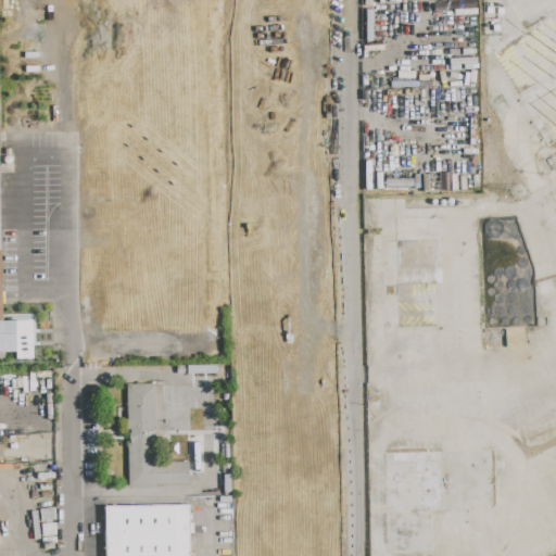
[(0,164),(14,164),(14,174),(0,174),(0,247),(1,320),(0,320),(0,164)]
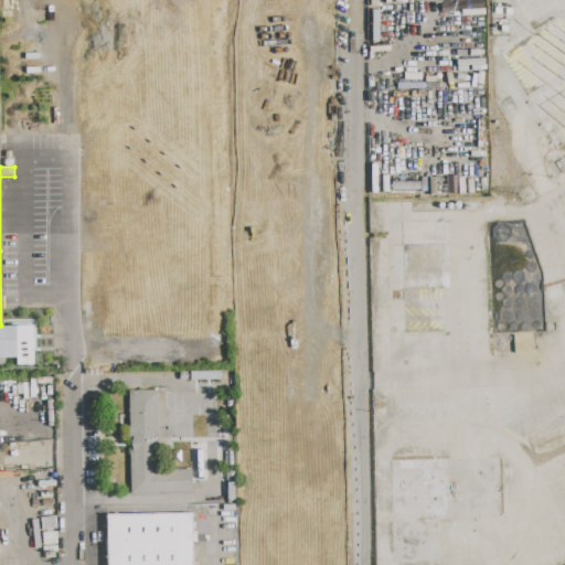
[(0,358),(16,358),(16,364),(32,364),(31,326),(1,327),(0,275),(0,358)]
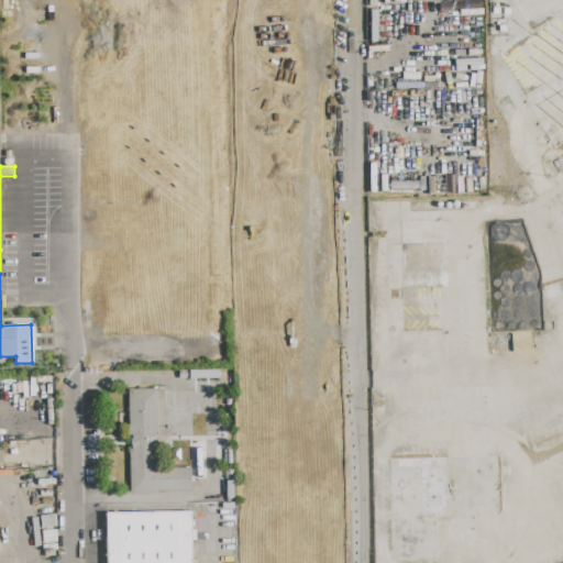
[(128,389),(164,389),(165,449),(157,449),(157,468),(190,468),(190,492),(130,493),(129,450),(131,450),(131,435),(129,435),(128,389)]
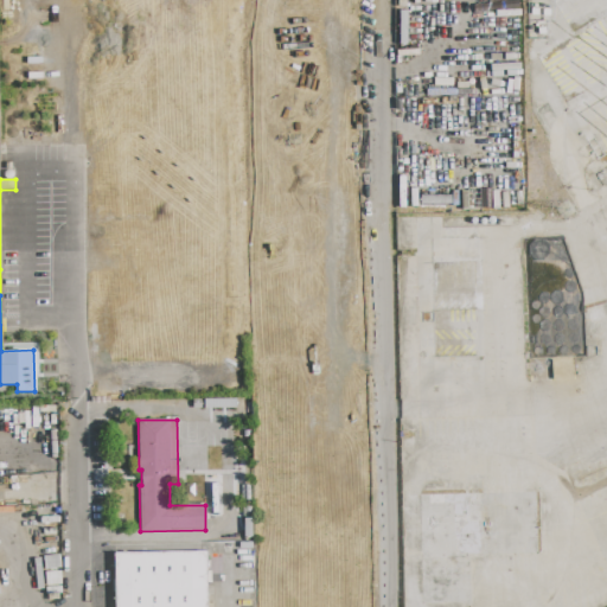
[(115,606),(115,553),(206,551),(206,606),(115,606)]
